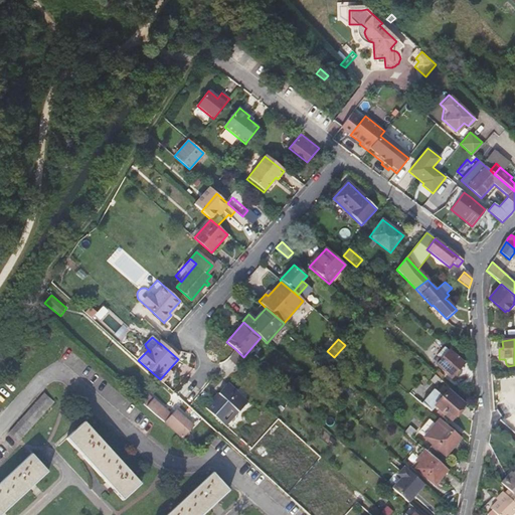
[(445,347),(437,355),(442,359),(449,351),(445,347)]
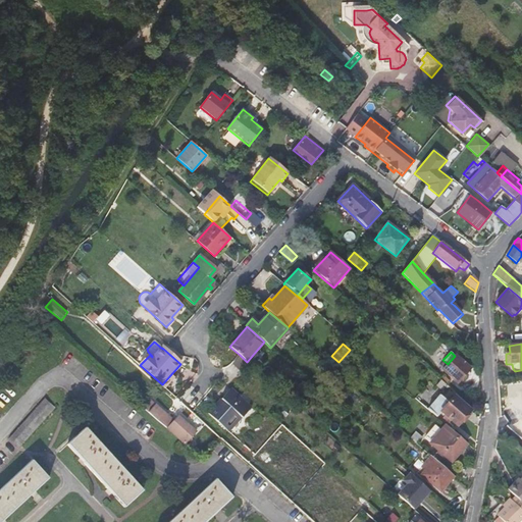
[(247,362),(240,355),(230,365),(245,378),(254,368),(247,362)]
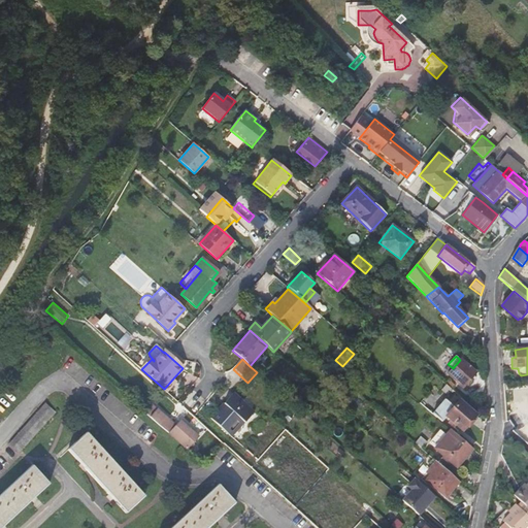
[(460,360),(448,373),(463,387),(475,373),(460,360)]
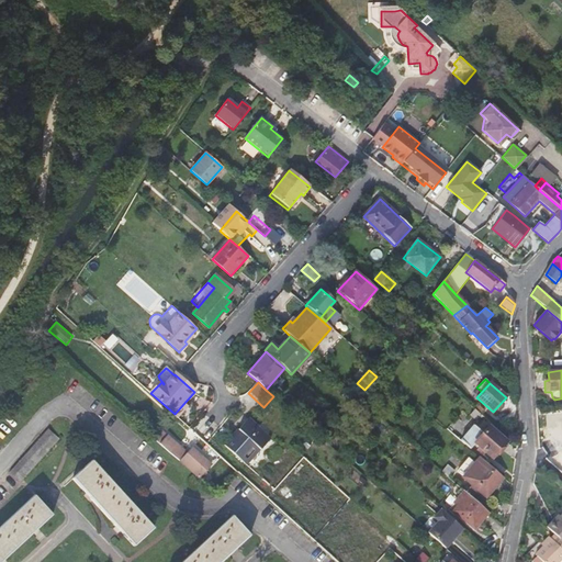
[(188,408),(183,404),(175,414),(179,418),(188,408)]
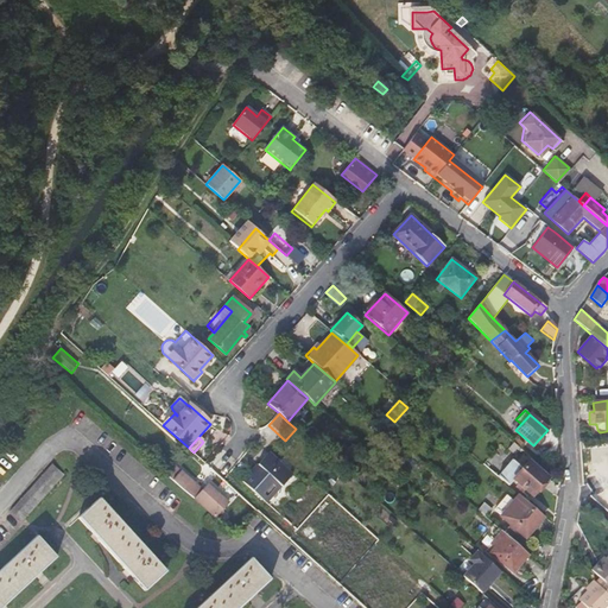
[(513,457),(520,449),(513,443),(506,451),(513,457)]
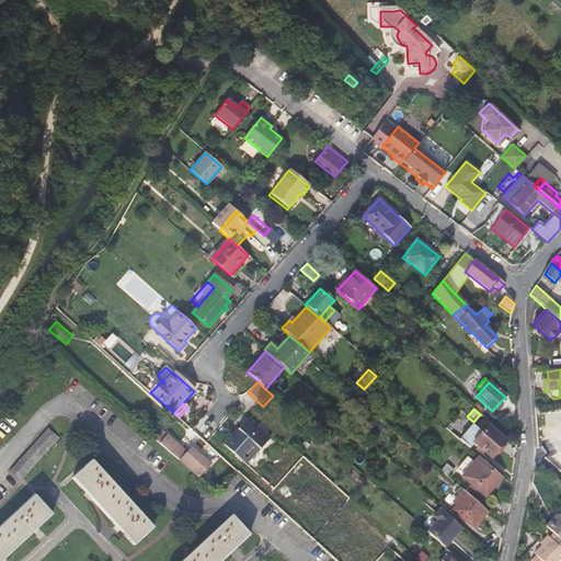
[(249,419),(238,430),(241,433),(233,442),(230,438),(225,445),(245,465),(260,448),(266,441),(268,443),(272,439),(256,425),(249,419)]
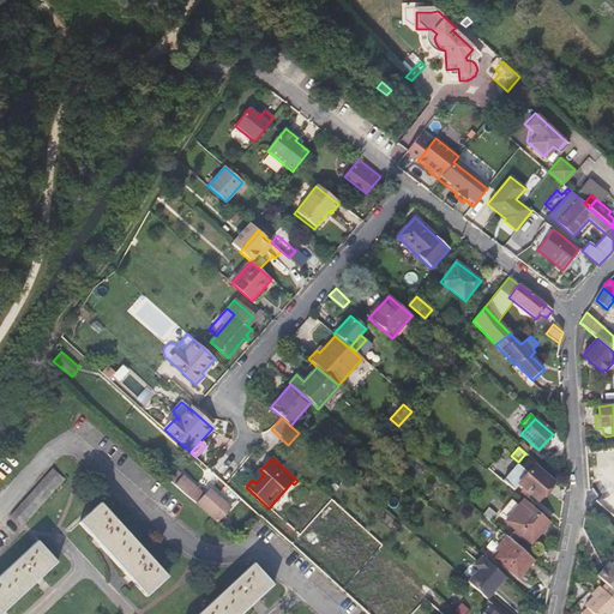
[(516,464),(501,481),(503,482),(512,489),(517,486),(537,503),(553,485),(533,468),(527,474),(516,464)]
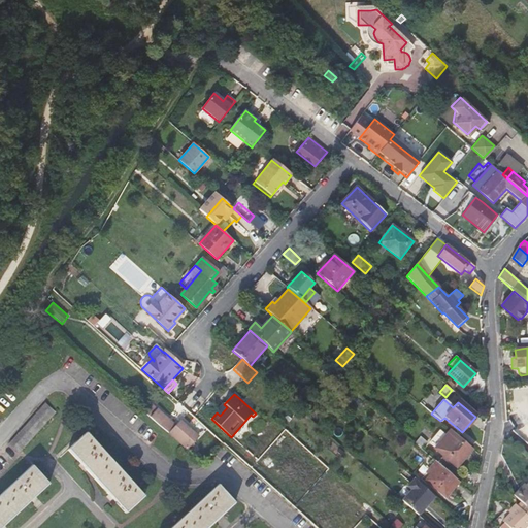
[(144,409),(151,416),(158,406),(152,401),(144,409)]
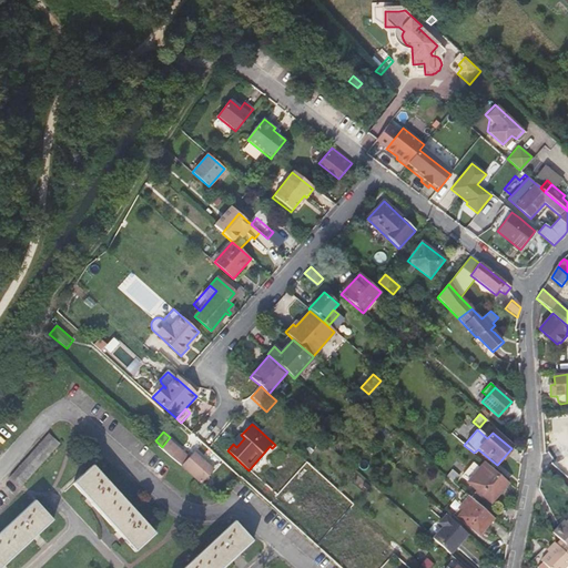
[(49,435),(9,478),(21,488),(60,445),(49,435)]
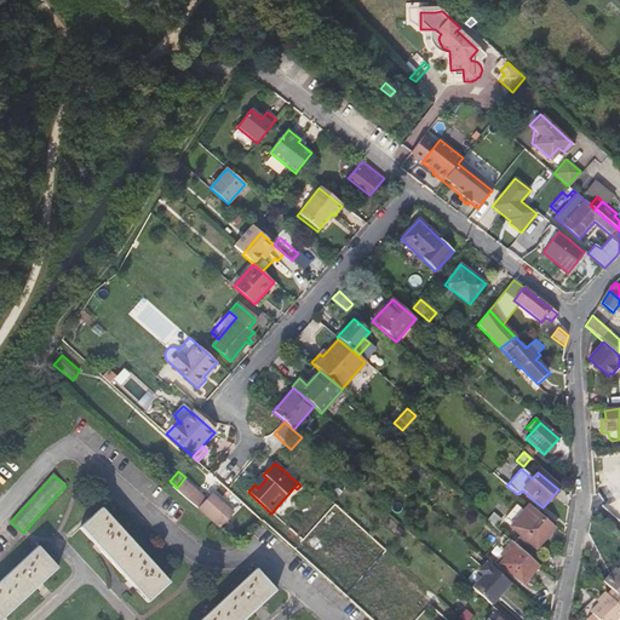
[(263,475),(254,484),(258,488),(267,478),(263,475)]
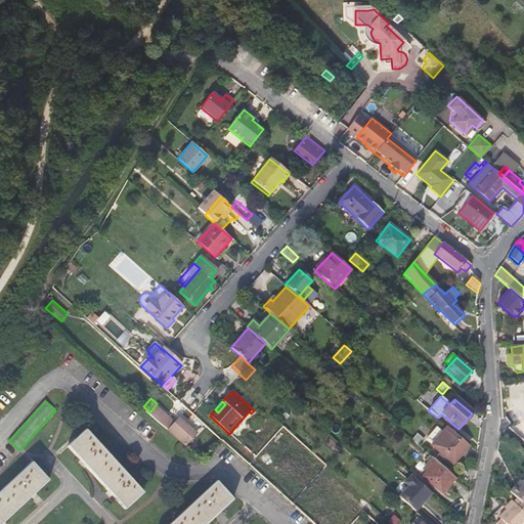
[(197,434),(179,418),(174,423),(156,406),(148,415),(157,422),(167,431),(185,447),(197,434)]
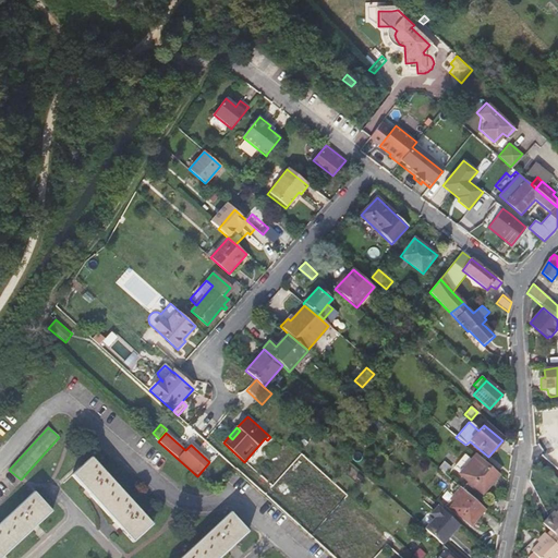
[(259,448),(267,440),(265,438),(258,446),(259,448)]
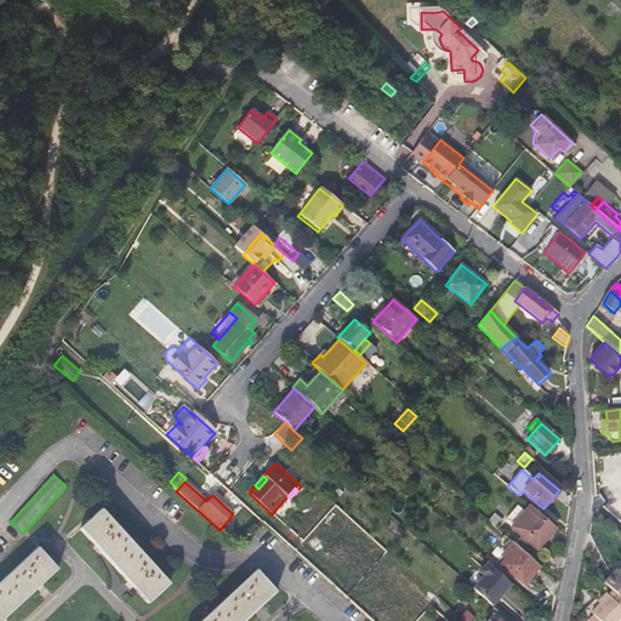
[(536,551),(556,528),(530,506),(511,528),(536,551)]
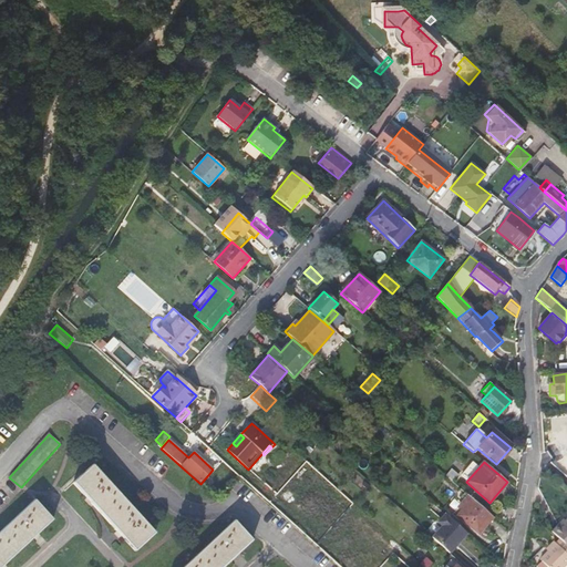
[(154,533),(92,465),(72,483),(134,550),(154,533)]
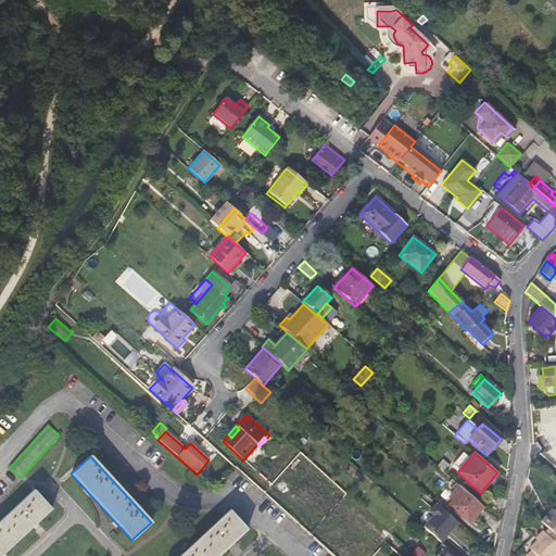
[(441,462),(437,466),(443,472),(447,467),(441,462)]
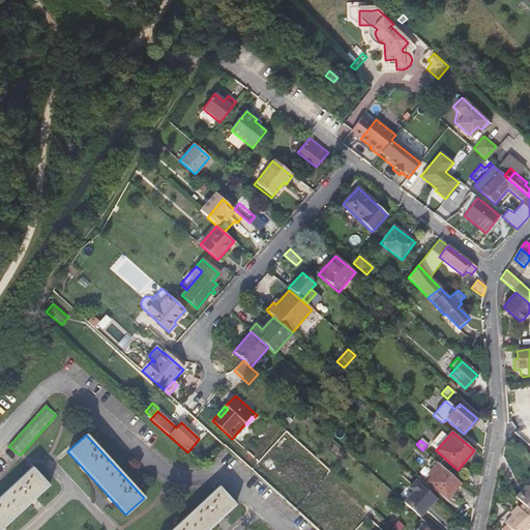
[(427,468),(431,472),(438,464),(434,461),(427,468)]
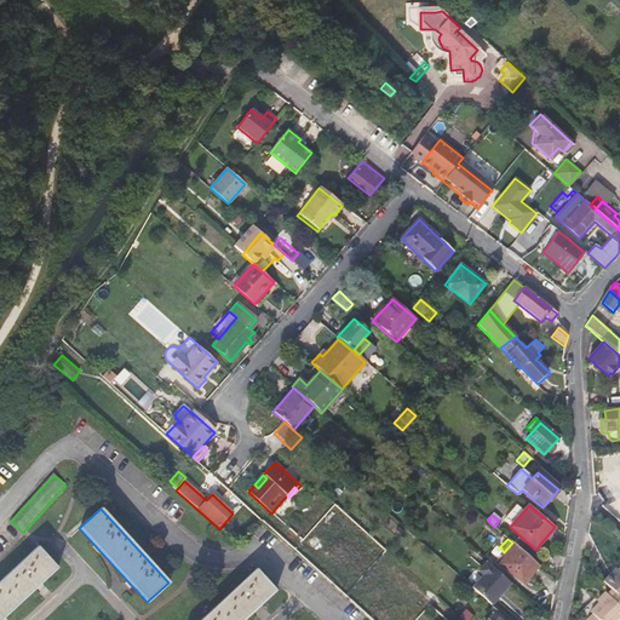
[(512,543),(504,552),(495,561),(522,584),(538,566),(512,543)]
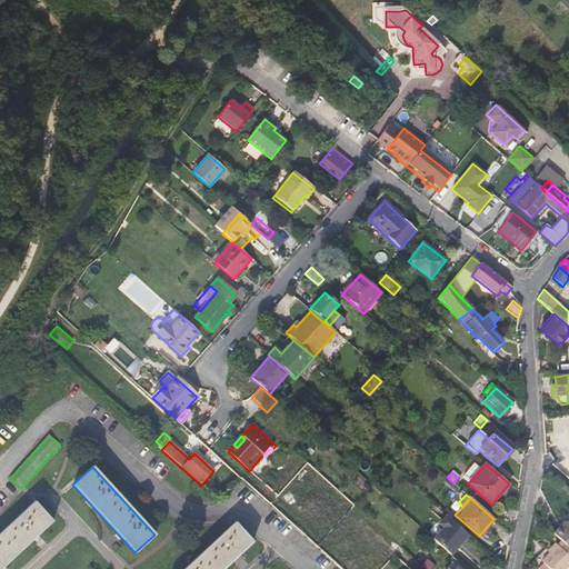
[(35,501),(0,532),(0,568),(52,521),(35,501)]
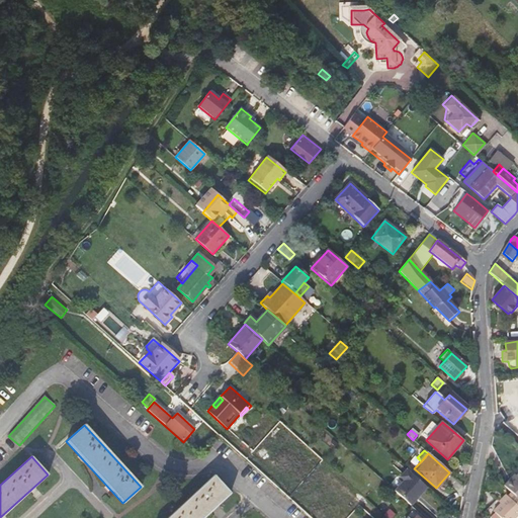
[(426,488),(406,469),(399,478),(403,481),(394,492),(410,506),(426,488)]
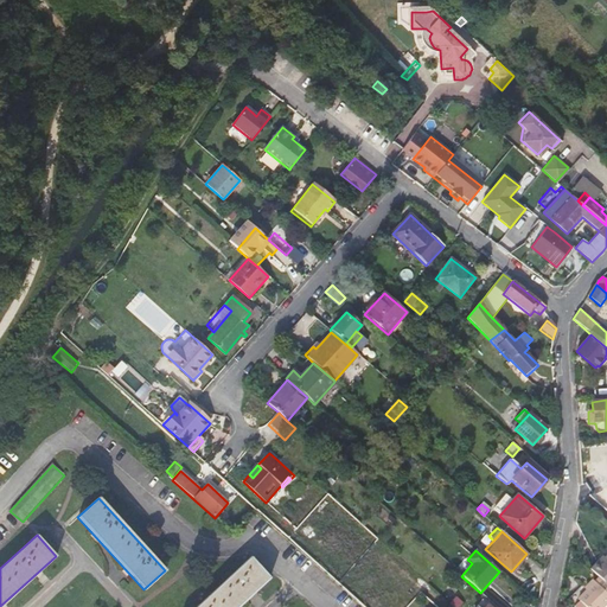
[(606,555),(600,563),(599,561),(590,570),(606,586),(606,555)]
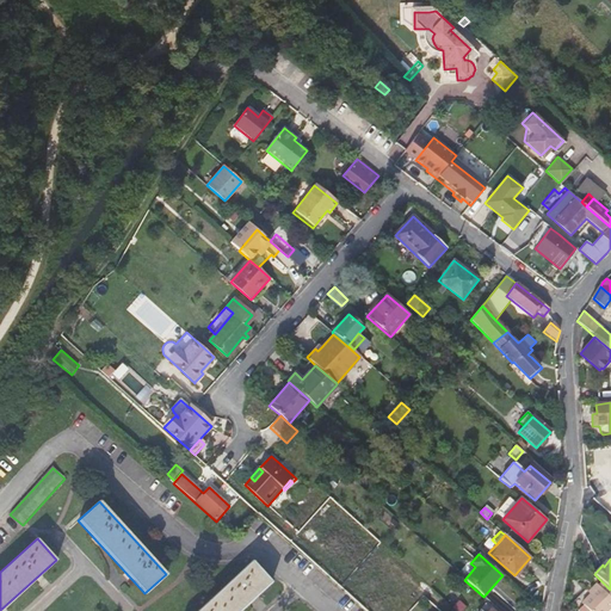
[(252,561),(197,610),(239,610),(271,581),(252,561)]
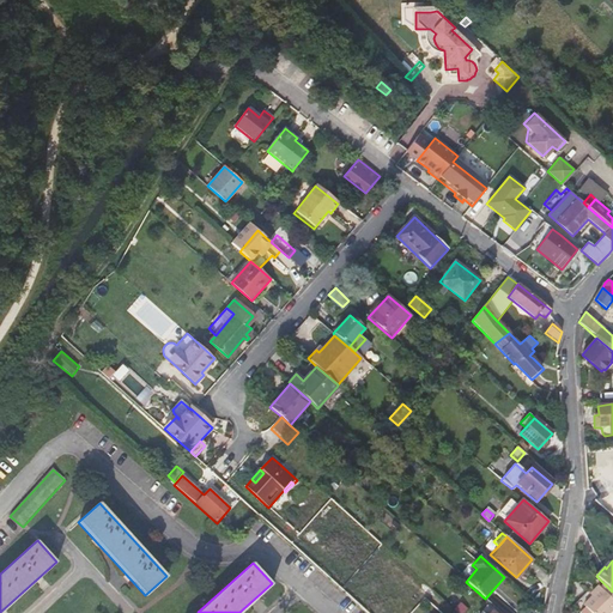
[(612,592),(610,588),(604,594),(595,602),(588,611),(589,612),(612,612),(612,602),(612,600),(612,592)]
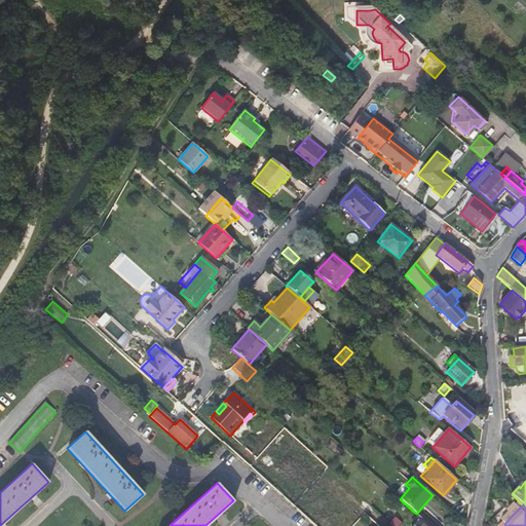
[(505,512),(511,517),(518,510),(513,504),(505,512)]
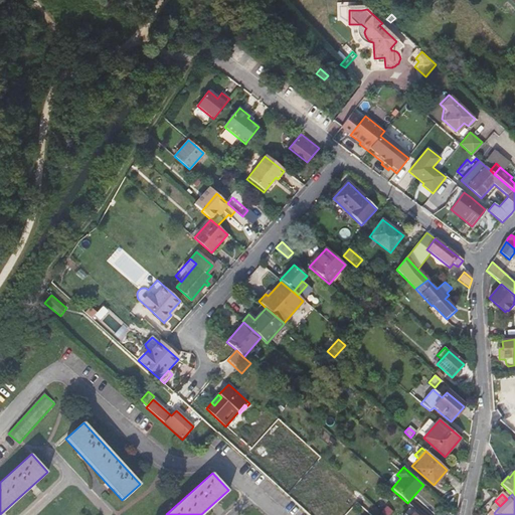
[(368,514),(370,514),(377,509),(367,500),(361,507),(368,514)]
